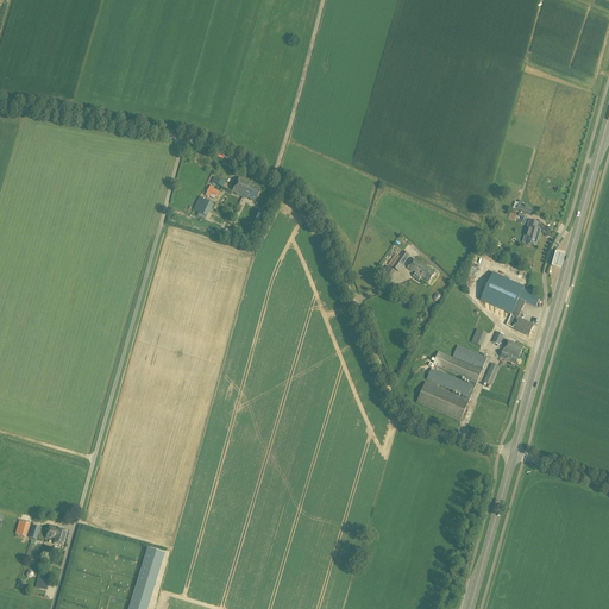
[(221,187),(224,182),(214,177),(212,182),(221,187)]
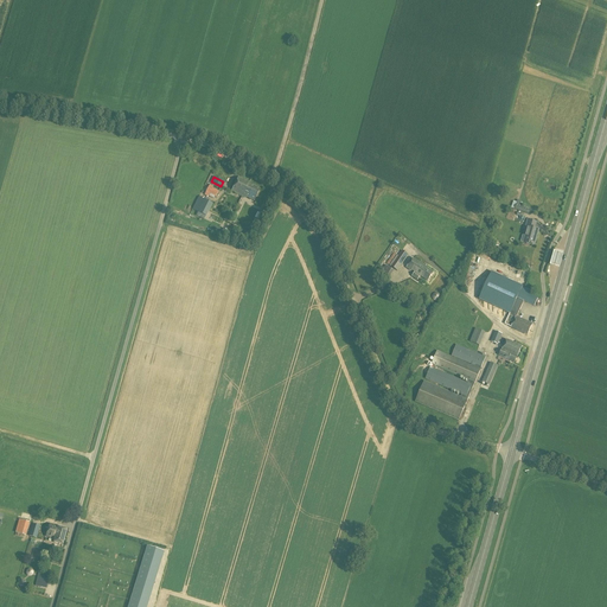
[(242,197),(249,183),(238,177),(231,191),(242,197)]
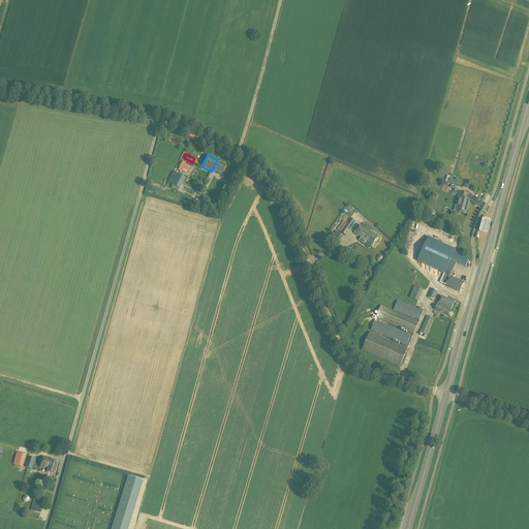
[(217,159),(211,172),(214,173),(214,172),(221,176),(226,165),(219,161),(220,160),(217,159)]
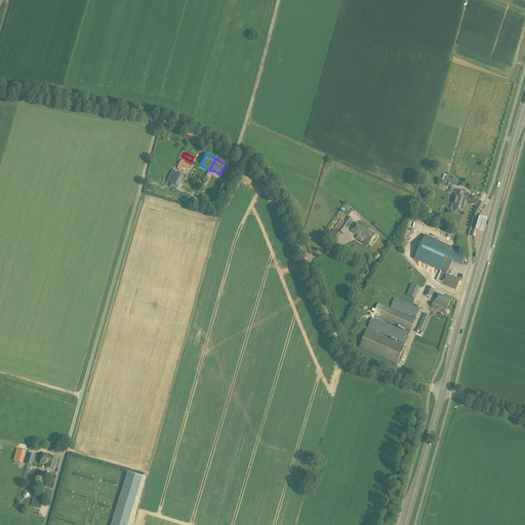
[(187,170),(189,166),(184,163),(185,161),(182,160),(177,166),(178,167),(180,167),(187,170)]
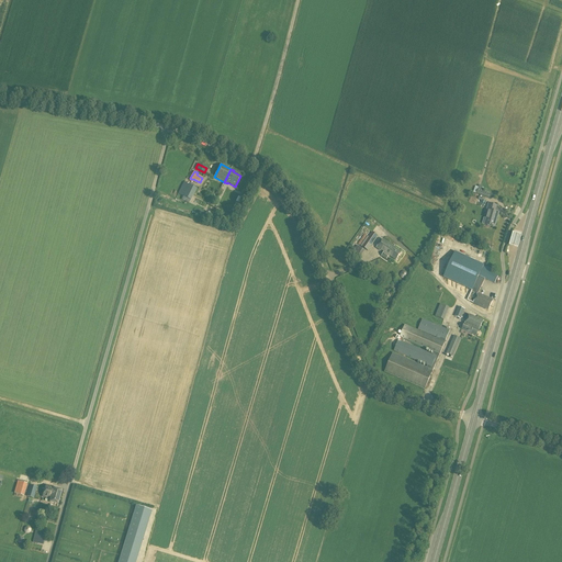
[(192,197),(195,189),(187,184),(184,183),(183,182),(178,194),(190,201),(192,197)]
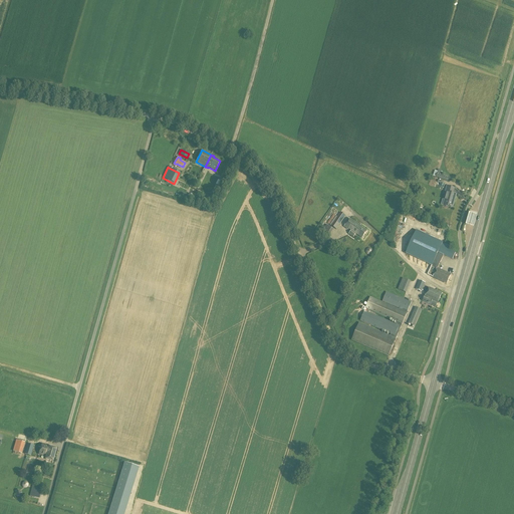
[(443,200),(441,205),(453,208),(456,195),(453,194),(454,189),(447,187),(445,193),(447,193),(445,200),(443,200)]
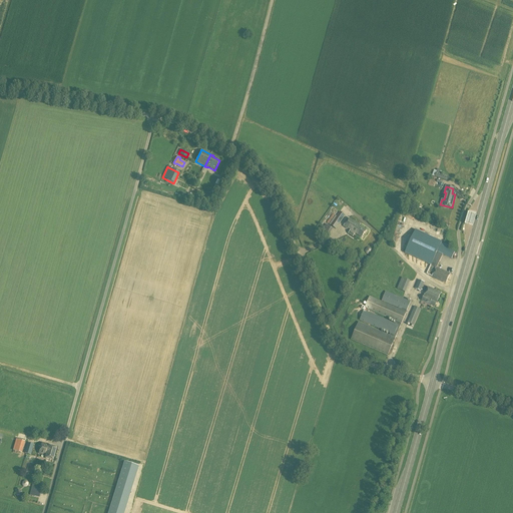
[(343,214),(346,211),(342,208),(340,211),(330,225),(336,229),(346,215),(343,214)]
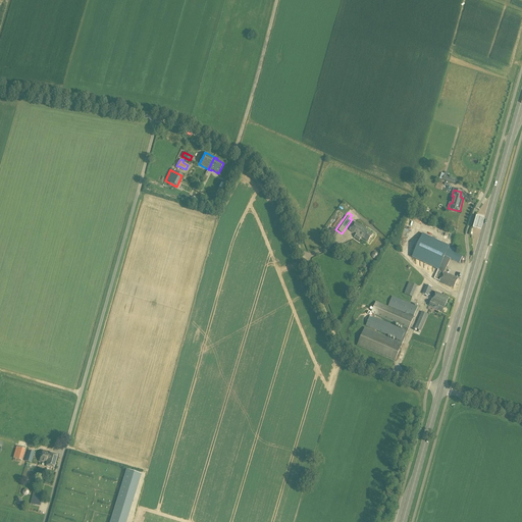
[(355,222),(350,230),(354,233),(354,232),(357,235),(354,239),(359,242),(361,238),(367,243),(372,235),(355,222)]
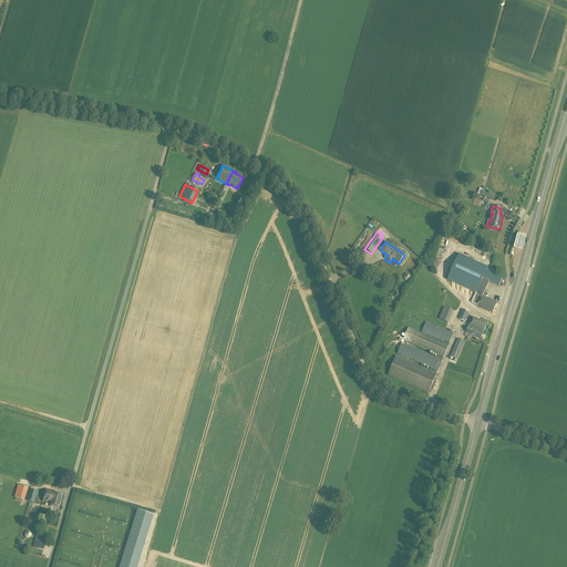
[(498,286),(503,279),(494,275),(496,271),(460,254),(447,280),(476,294),(472,303),(493,313),(497,303),(483,297),(490,281),(498,286)]
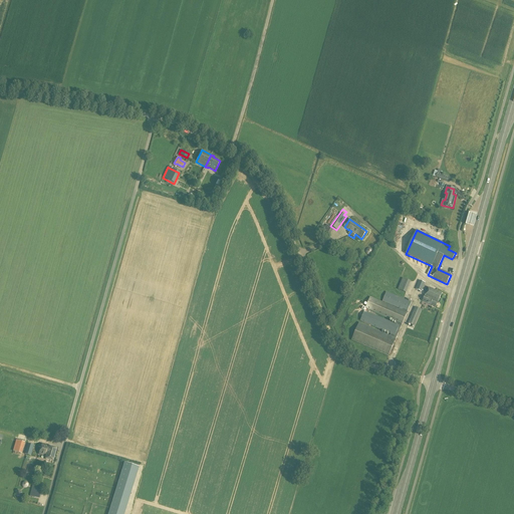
[(411,282),(403,278),(398,290),(406,293),(411,282)]
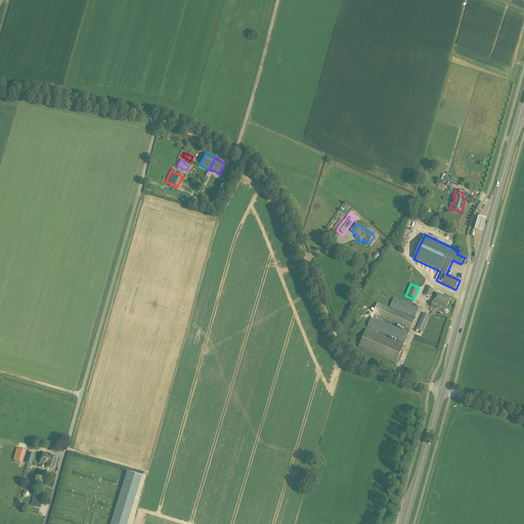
[(430,298),(434,289),(428,286),(424,295),(430,298)]
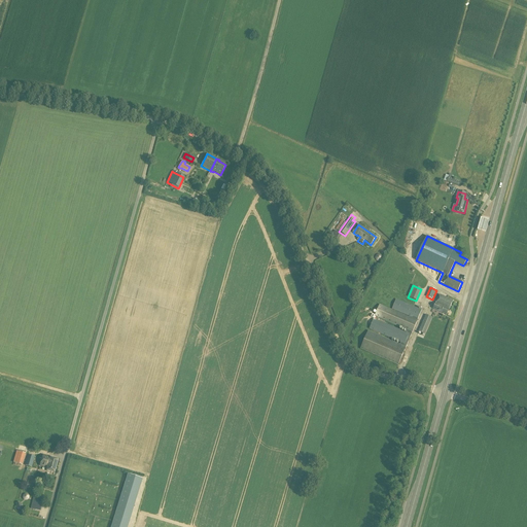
[(449,310),(453,302),(440,295),(433,309),(447,315),(449,310)]
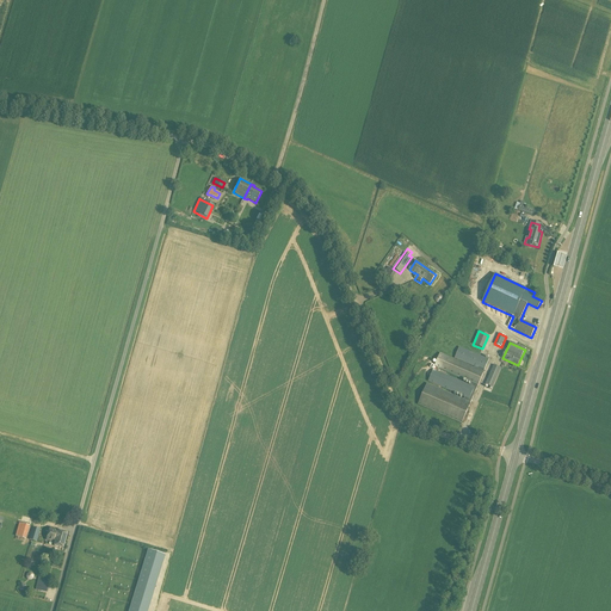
[(489,359),(460,347),(455,358),(474,368),(440,353),(434,366),(471,382),(470,386),(433,370),(429,382),(464,397),(463,400),(426,383),(418,405),(462,424),(470,403),(477,386),(479,386),(483,372),(485,370),(489,359)]
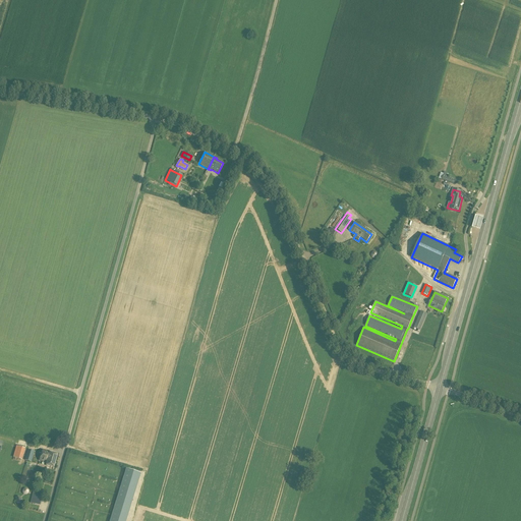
[(420,331),(427,314),(420,311),(413,328),(420,331)]
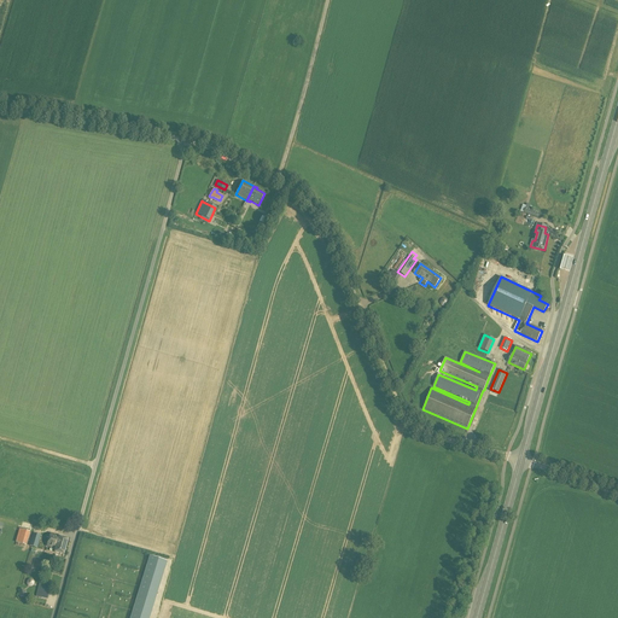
[(25,546),(30,532),(19,529),(16,542),(25,546)]
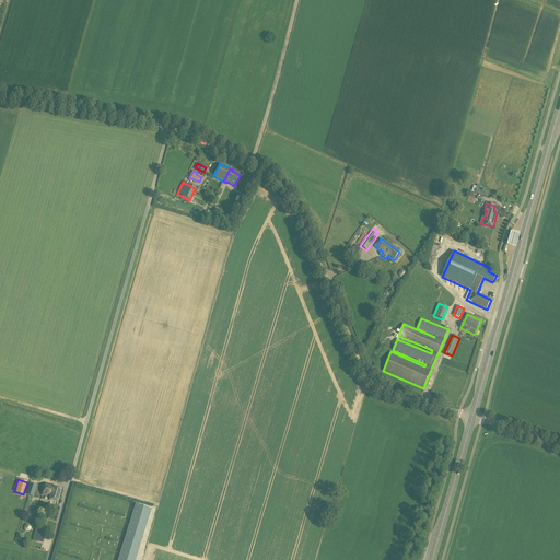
[(34,497),(37,486),(30,483),(26,494),(34,497)]
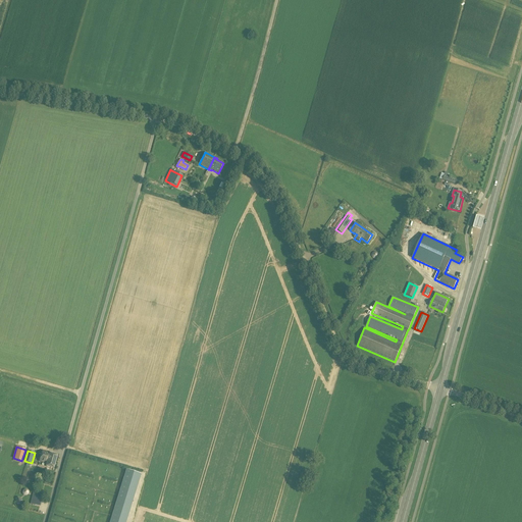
[(54,469),(57,456),(50,454),(43,452),(40,462),(47,464),(46,467),(54,469)]
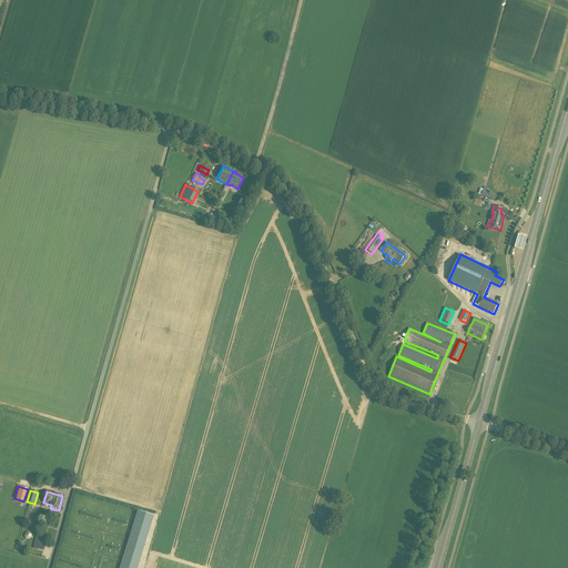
[(137,567),(153,516),(138,511),(119,567),(137,567)]
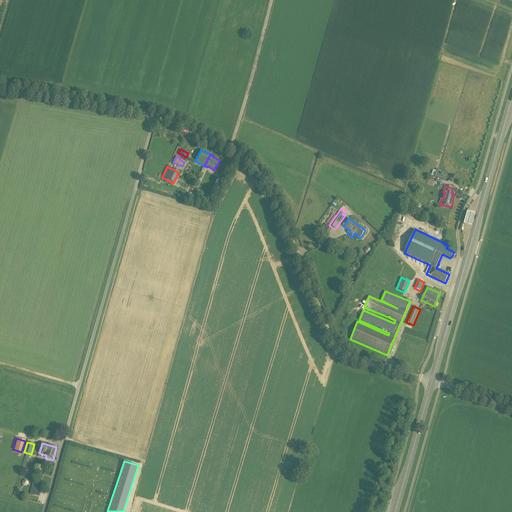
[(40,497),(42,486),(32,484),(30,494),(40,497)]
